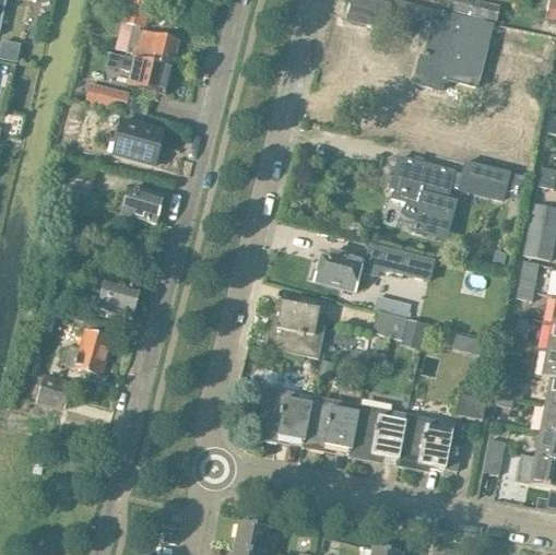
[(146,26),(153,0),(128,0),(123,21),(146,26)]
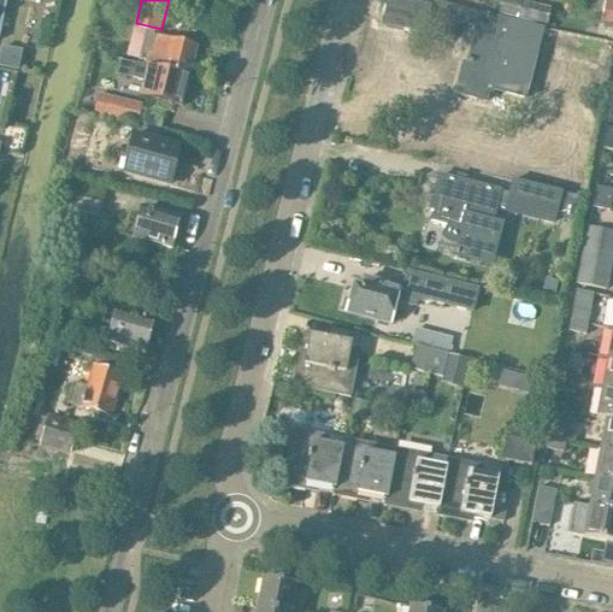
[(544,25),(442,0),(435,29),(457,34),(460,19),(478,23),(475,39),(482,40),(477,59),(469,58),(469,60),(471,60),(463,92),(489,98),(491,86),(528,94),(544,25)]
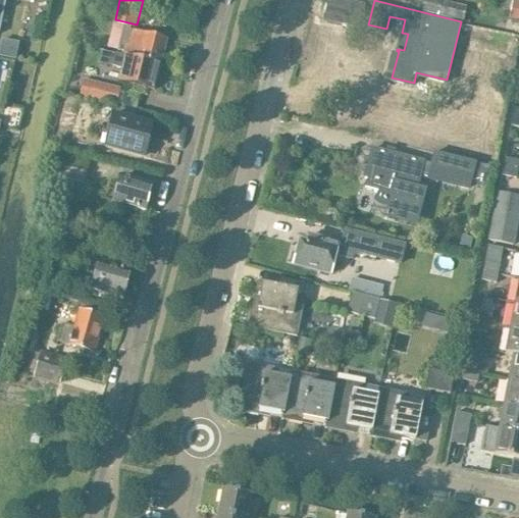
[(451,13),(453,2),(445,0),(426,0),(424,7),(451,13)]
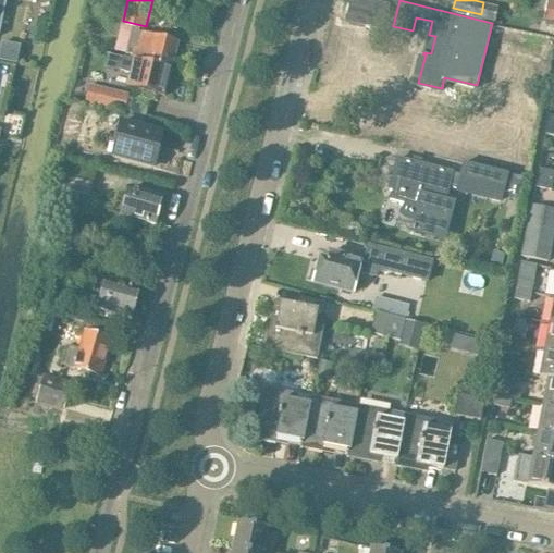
[(131,58),(173,68),(180,39),(144,29),(139,47),(134,46),(131,58)]
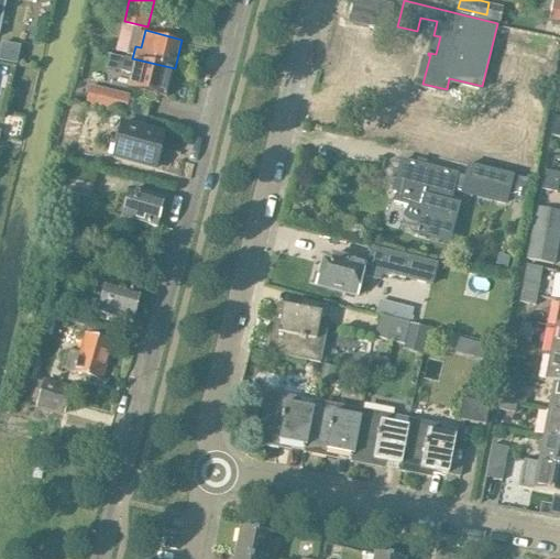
[(2,46),(0,58),(19,62),(20,57),(21,50),(2,46)]
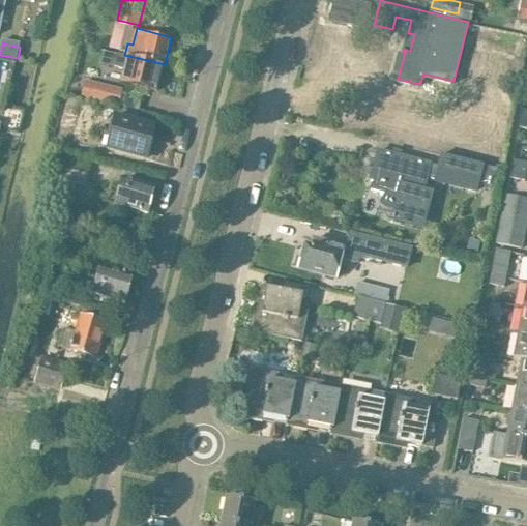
[(158,89),(165,64),(124,55),(122,62),(128,63),(124,81),(136,84),(135,90),(145,92),(146,87),(158,89)]
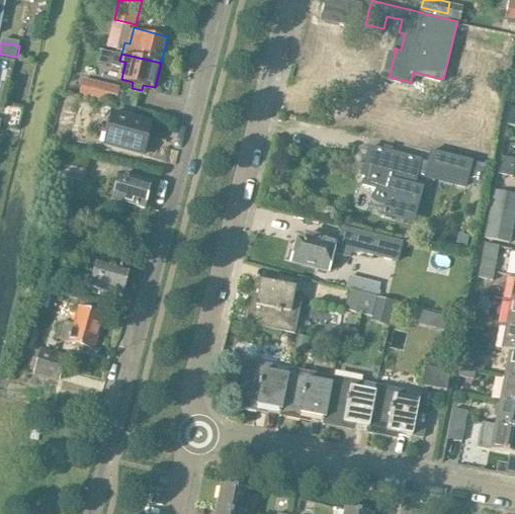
[(93,77),(89,94),(116,100),(120,84),(93,77)]
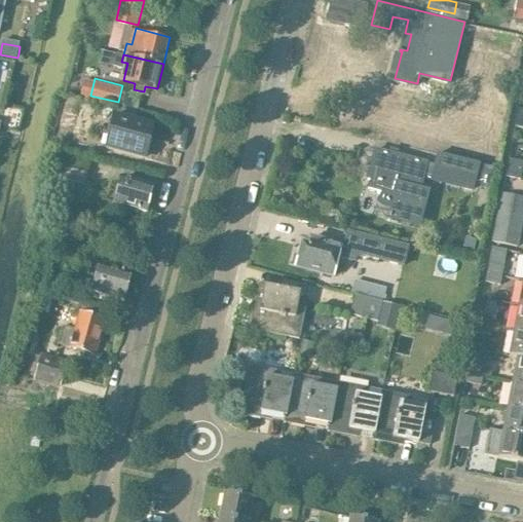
[(154,123),(116,114),(108,146),(146,155),(149,142),(144,141),(149,123),(154,125),(154,123)]
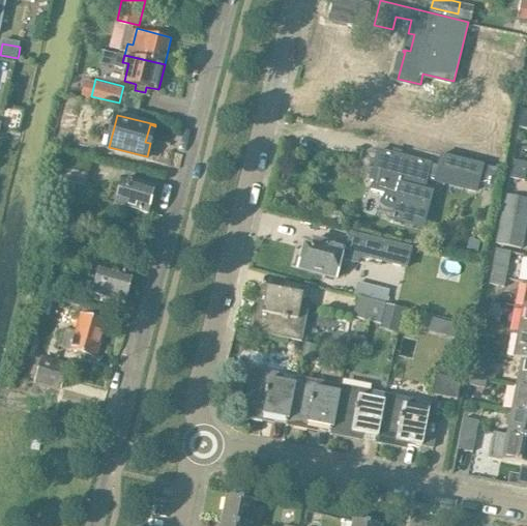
[(417,207),(431,162),(380,149),(373,177),(377,178),(376,183),(375,182),(373,186),(386,191),(381,201),(389,206),(400,209),(410,210),(420,208),(420,207),(417,207)]
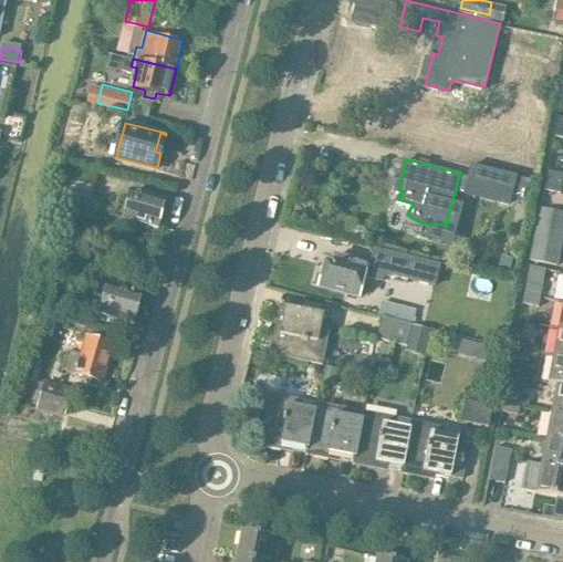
[(70,163),(66,175),(89,180),(91,168),(70,163)]
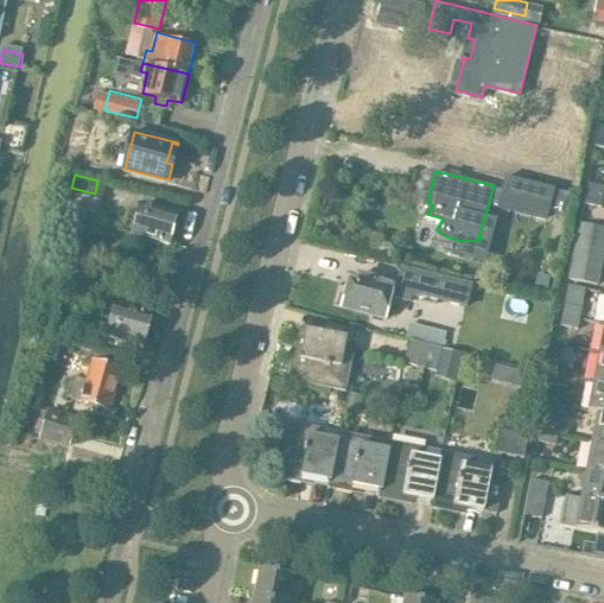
[(586,191),(603,195),(603,183),(589,181),(586,191)]
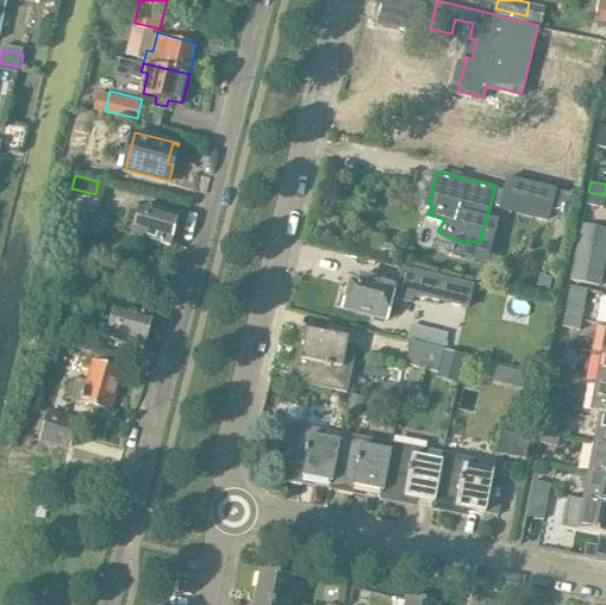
[(604,204),(605,195),(588,192),(586,200),(604,204)]
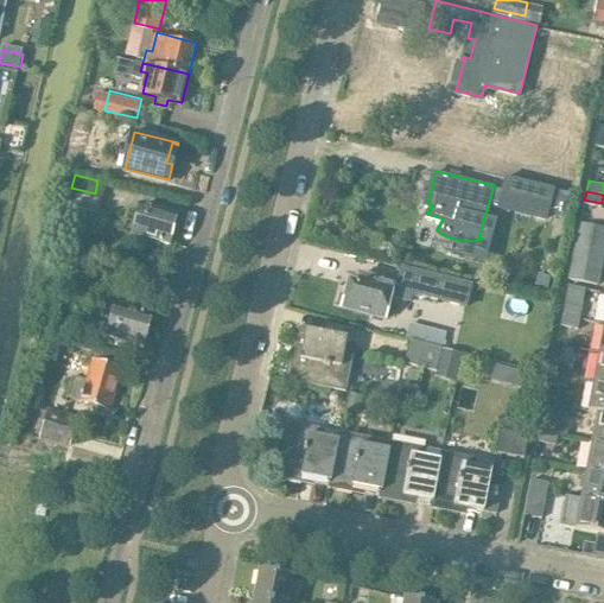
[(171,242),(178,213),(141,203),(134,233),(171,242)]
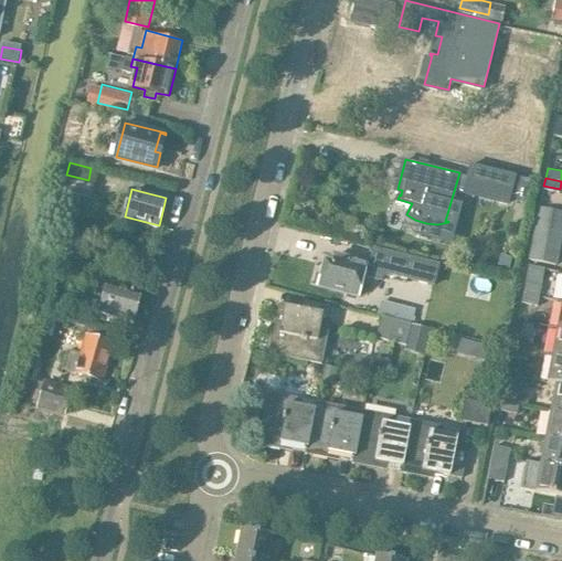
[(539,219),(561,222),(561,209),(541,205),(539,219)]
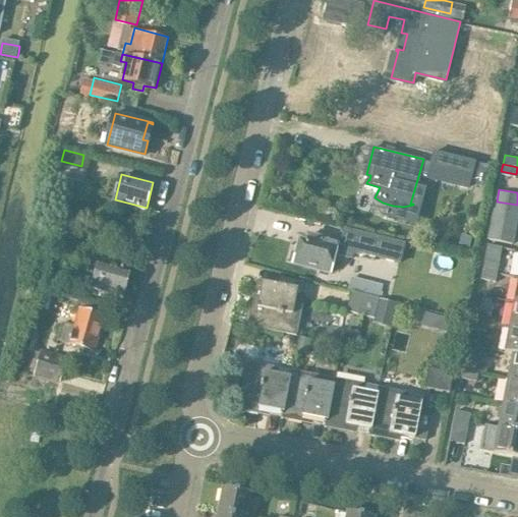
[(517,205),(497,202),(495,214),(517,218),(517,205)]
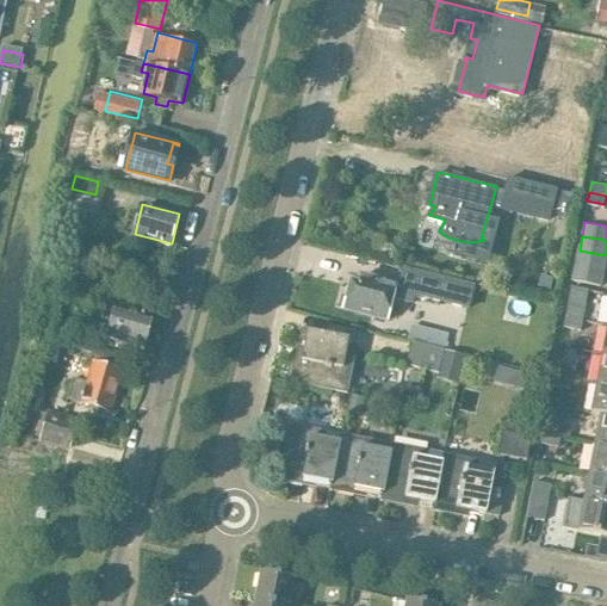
[(605,269),(606,263),(606,255),(580,251),(577,264),(605,269)]
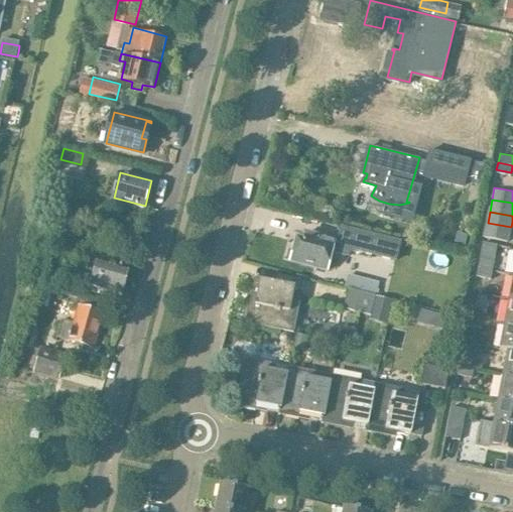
[(509,239),(511,227),(488,223),(485,235),(509,239)]
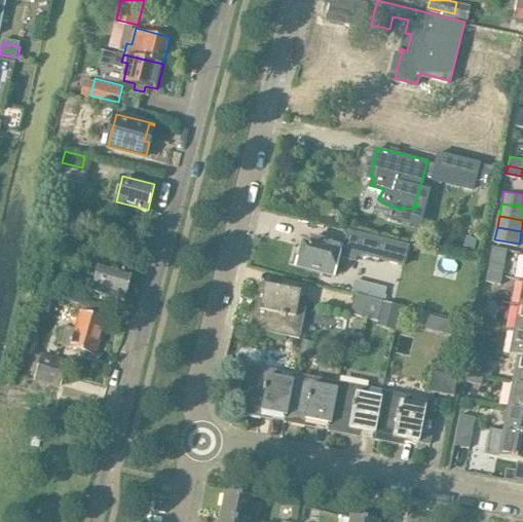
[(335,272),(342,245),(325,240),(325,238),(312,235),(309,245),(302,243),(297,263),(335,272)]
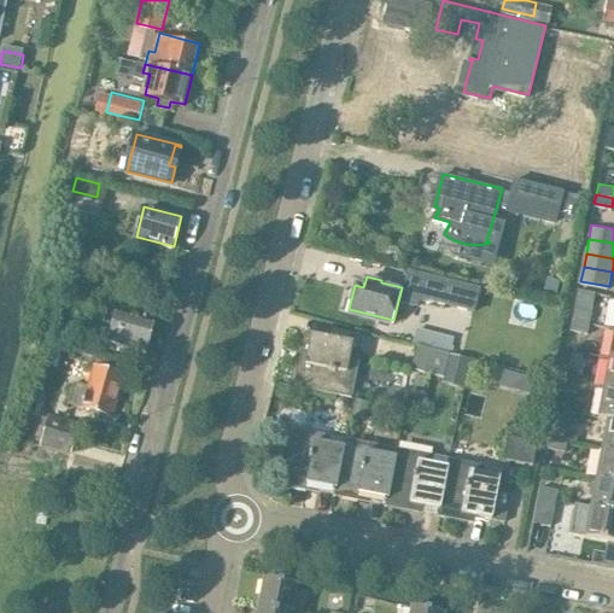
[(590,321),(596,291),(579,287),(573,319),(590,321)]
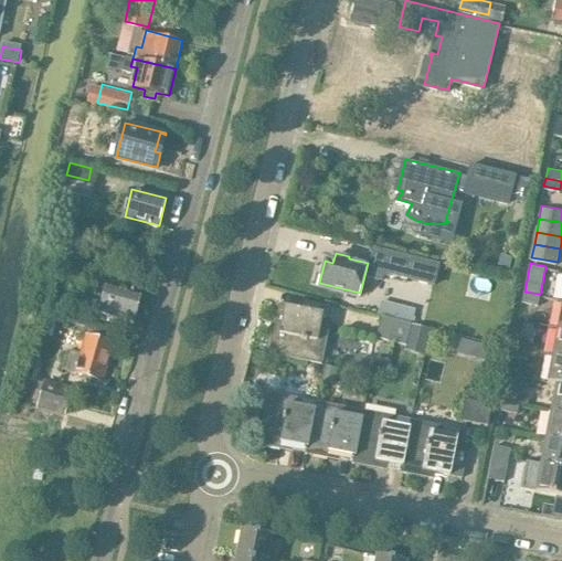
[(136,320),(142,292),(108,284),(102,311),(136,320)]
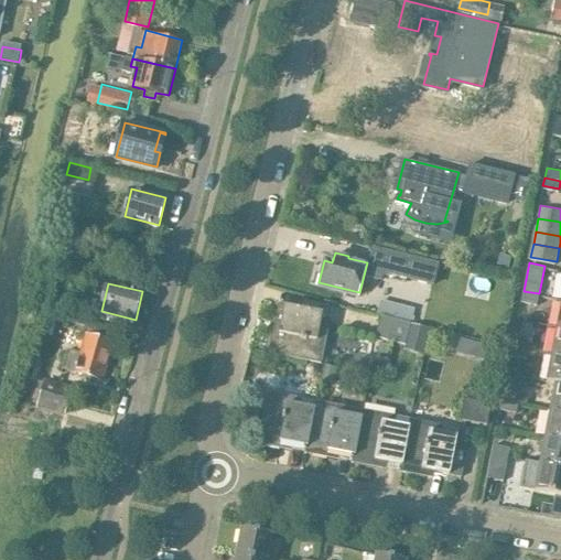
[(538,302),(539,293),(524,291),(521,300),(538,302)]
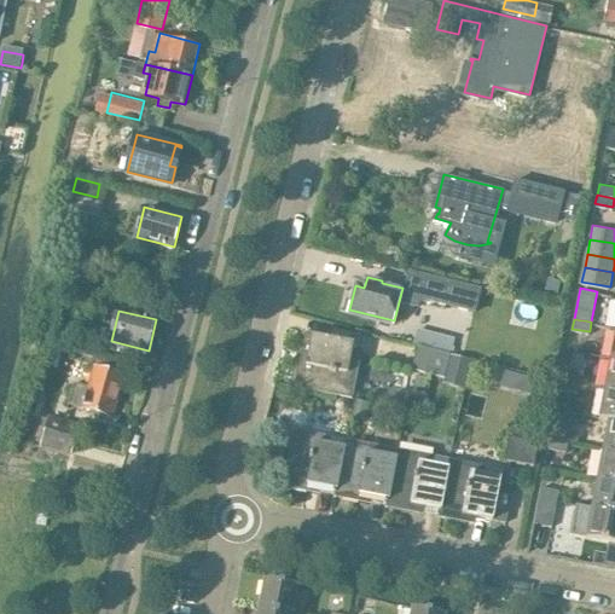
[(296,386),(353,397),(364,343),(306,332),(303,349),(309,351),(307,361),(303,361),(301,377),(305,378),(303,384),(296,383),(296,386)]
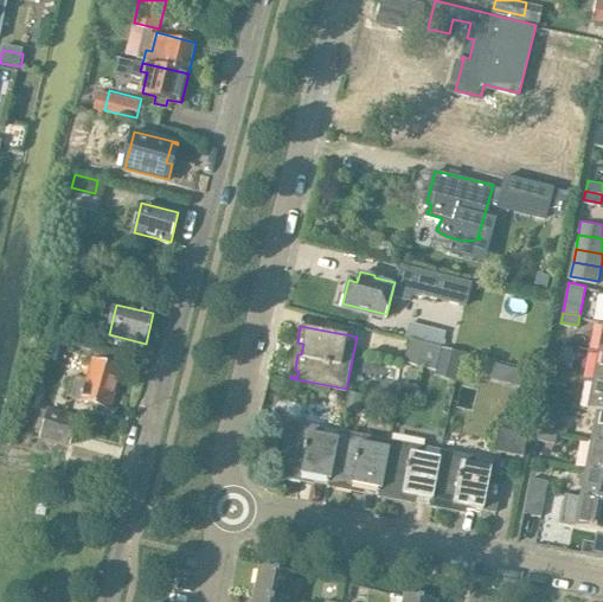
[(436,367),(442,344),(410,337),(404,359),(436,367)]
